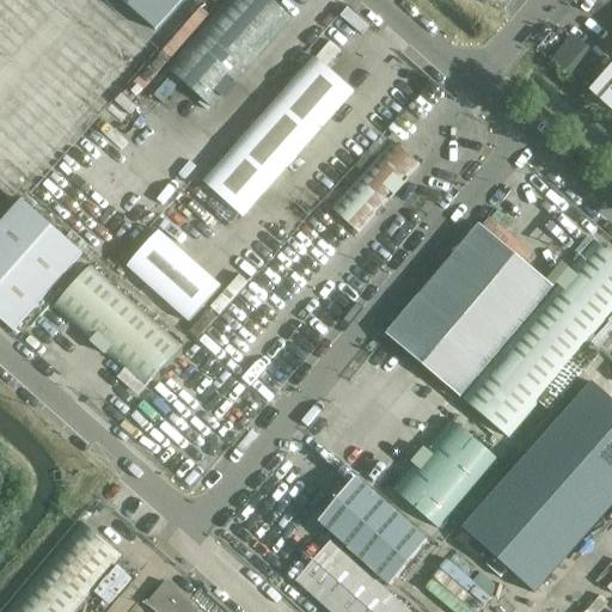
[(183,0),(120,0),(155,31),(183,0)]
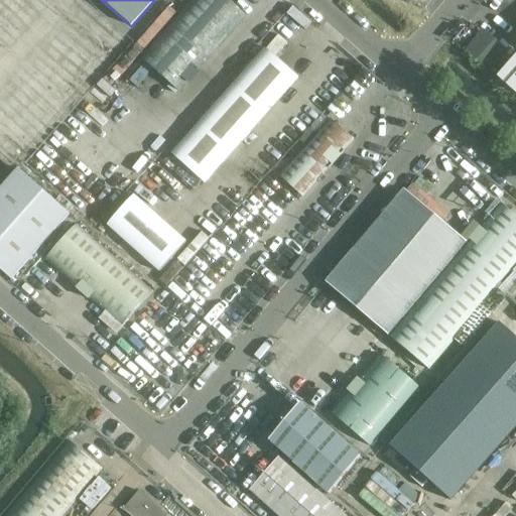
[(228,0),(189,0),(139,56),(177,91),(246,16),(228,0)]
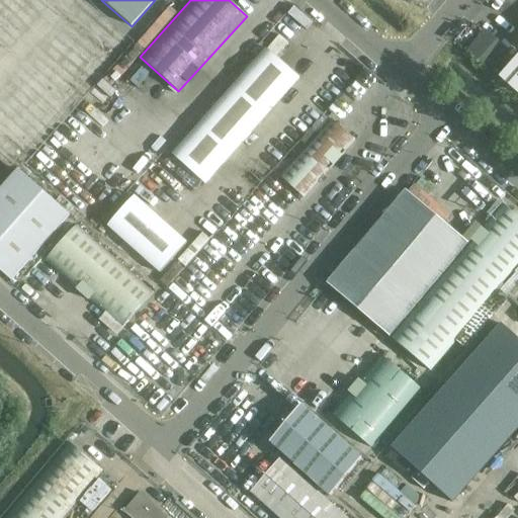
[(508,54),(484,32),(468,51),(492,72),(508,54)]
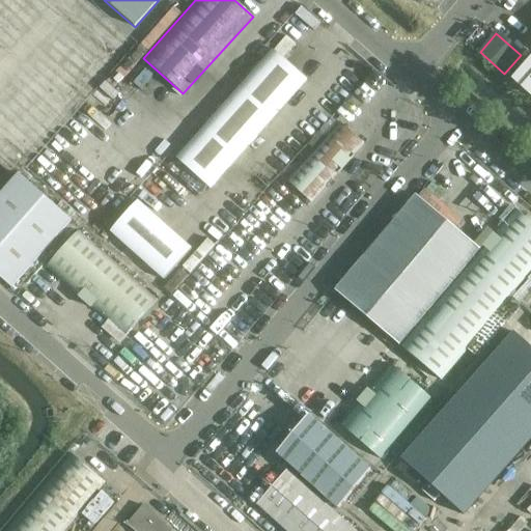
[(273,50),(206,126),(176,159),(211,189),(307,80),(273,50)]
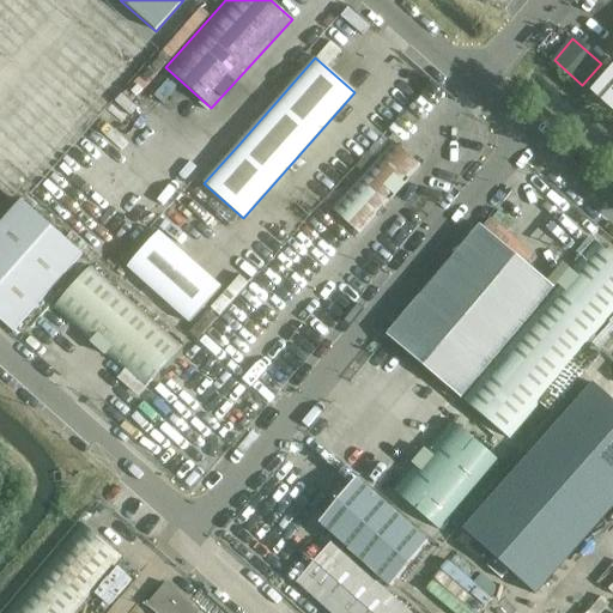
[(612,66),(592,91),(612,110),(612,66)]
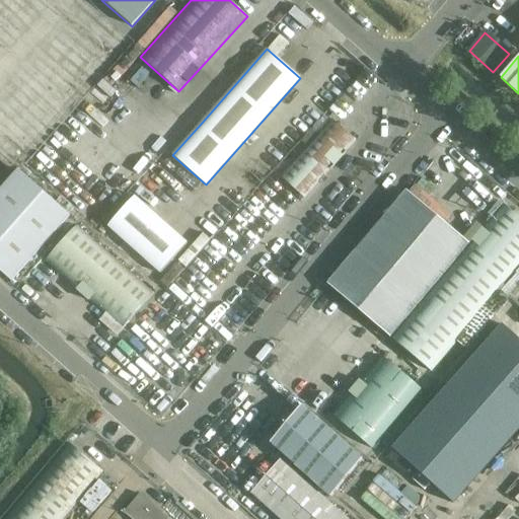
[(281,178),(287,184),(304,199),(356,141),(332,120),(281,178)]
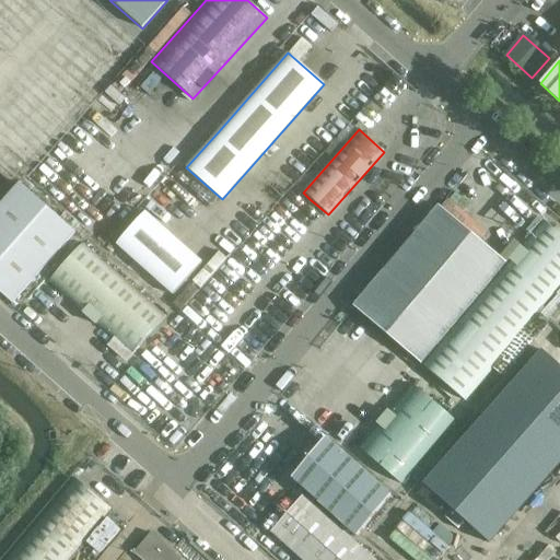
[(20,184),(0,206),(0,292),(12,304),(76,233),(20,184)]
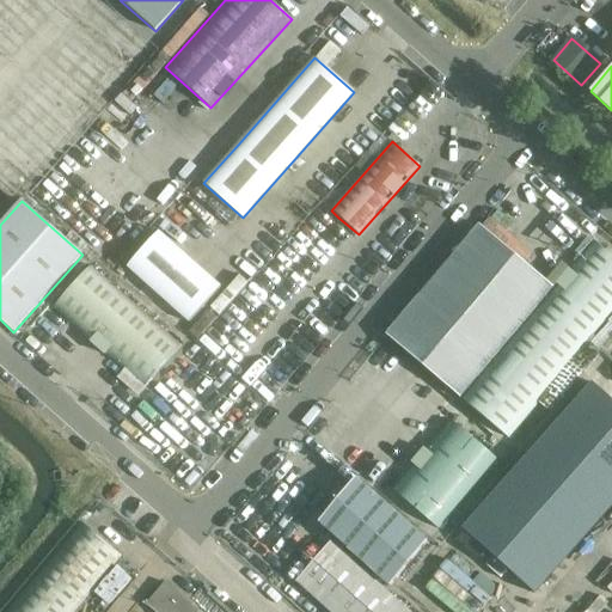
[(555,287),(482,226),(389,336),(509,439),(611,317),(611,255),(594,240),(555,287)]
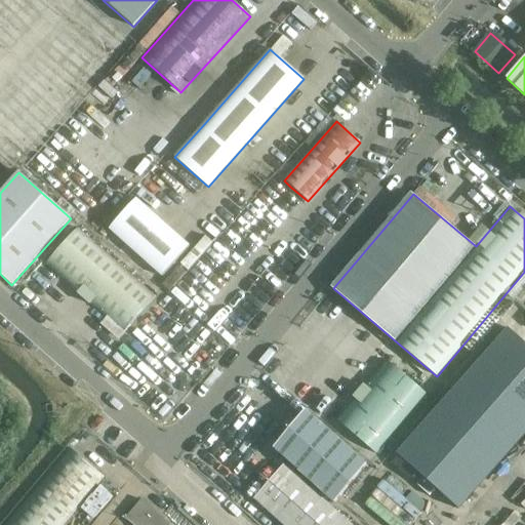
[(187,246),(136,201),(111,230),(162,275),(187,246)]
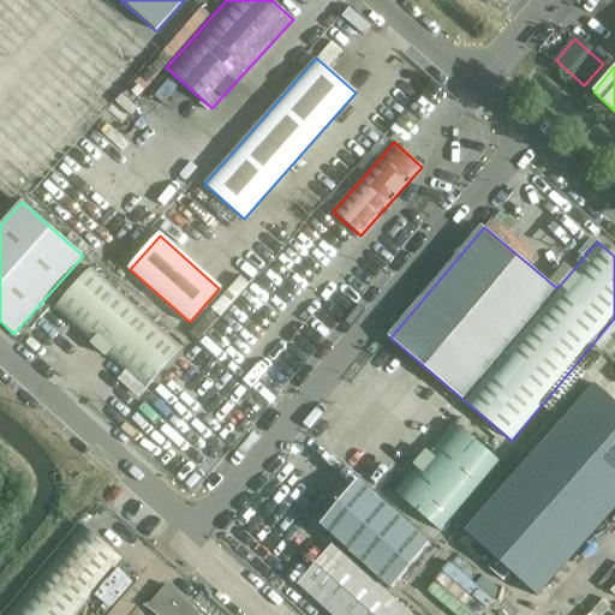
[(141,396),(183,347),(93,267),(54,310),(127,375),(123,380),(141,396)]
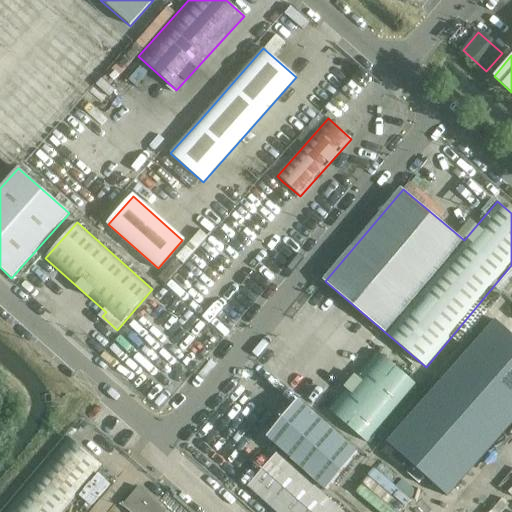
[(511,405),(511,361),(475,332),(397,428),(455,475),(511,405)]
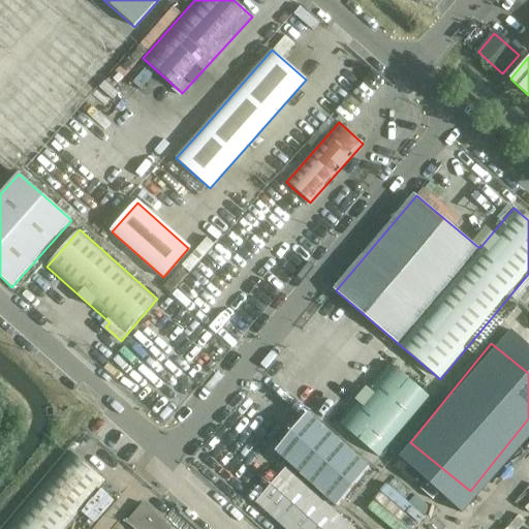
[(339,423),(380,457),(431,397),(390,363),(339,423)]
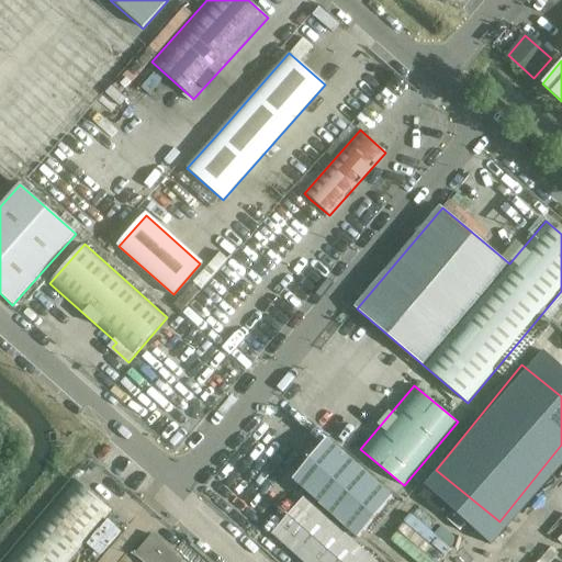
[(327,445),(299,478),(292,484),(358,542),(364,536),(393,503),(327,445)]
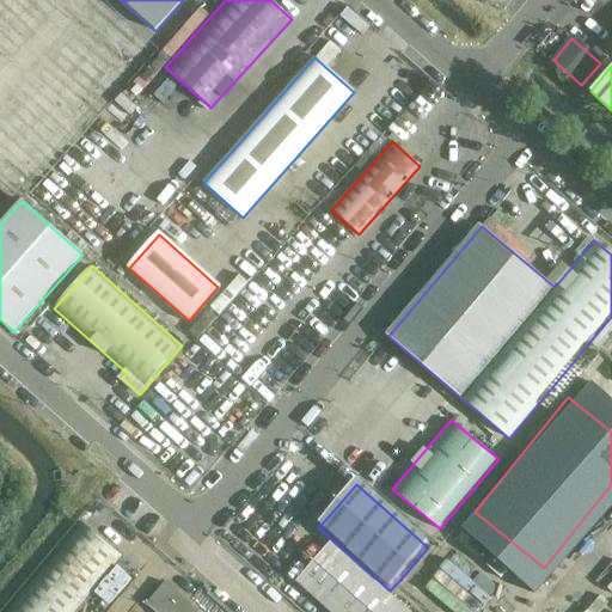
[(75,611),(123,557),(83,522),(6,611),(75,611)]
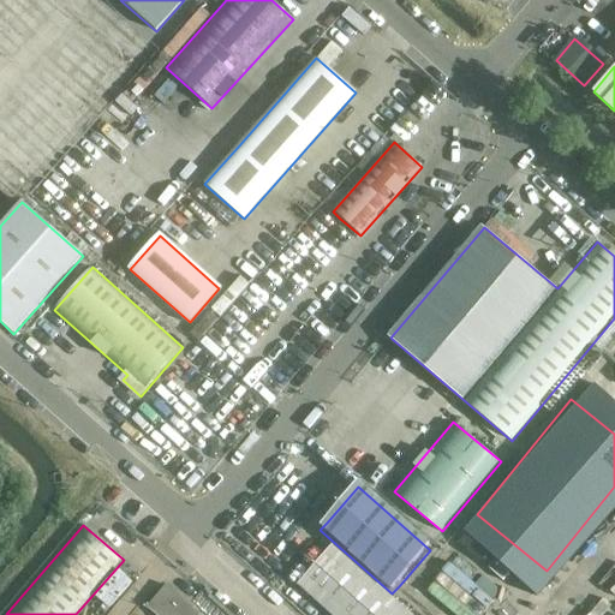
[(399,614),(332,550),(294,589),(322,614),(399,614)]
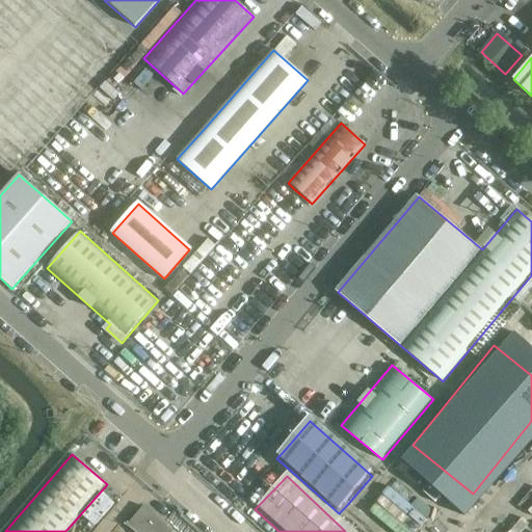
[(95,527),(114,505),(103,496),(84,517),(95,527)]
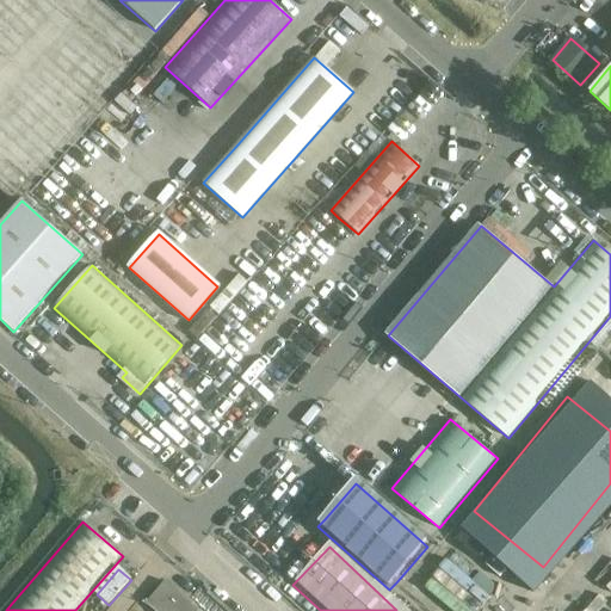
[(171,610),(198,610),(199,610),(166,582),(147,603),(156,610),(164,610),(167,608),(171,610)]
